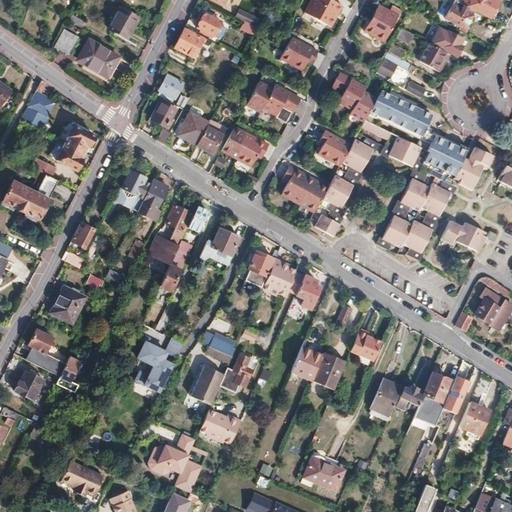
[(329,27),(340,6),(329,0),(310,0),(303,13),(329,27)]
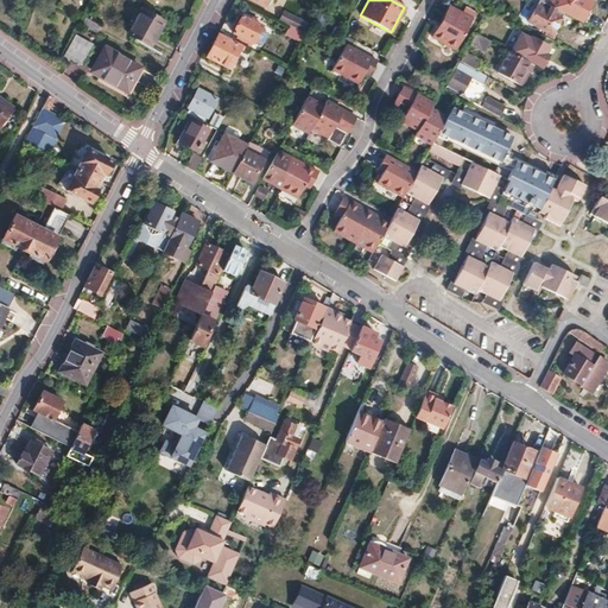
[(536,0),(525,21),(526,21),(551,36),(563,13),(546,5),(538,0),(536,0)]
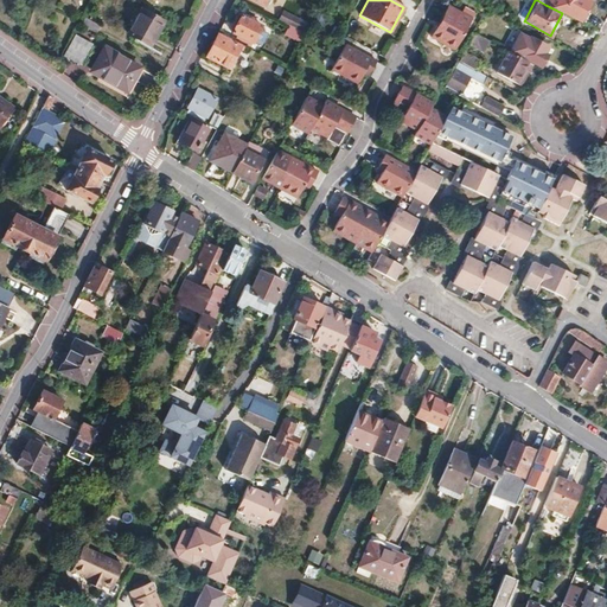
[(563,12),(579,20),(580,20),(585,12),(589,2),(585,0),(537,0),(545,5),(562,13),(563,12)]
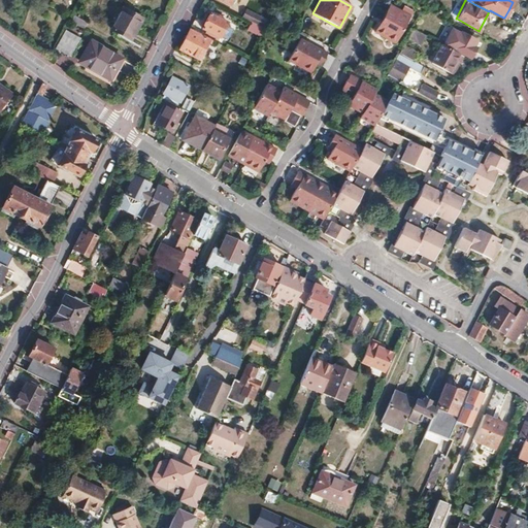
[(387,15),(382,24),(380,23),(374,33),(394,44),(409,17),(391,7),(389,6),(385,14),(387,15)]
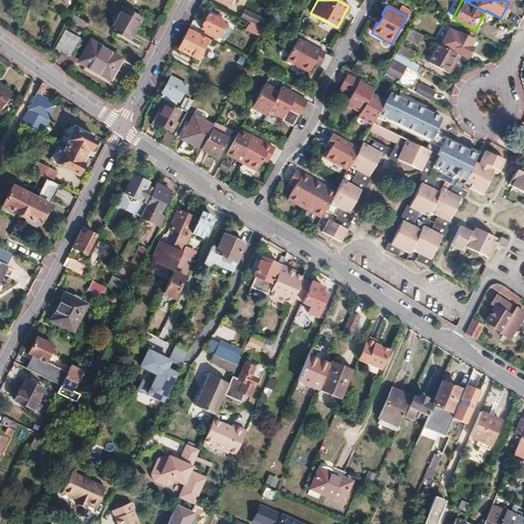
[(139,18),(121,7),(110,28),(128,39),(139,18)]
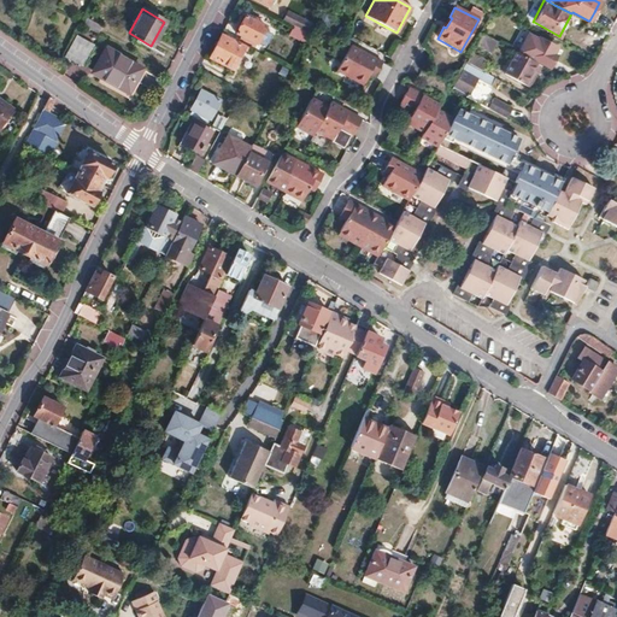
[(330,18),(323,15),(317,28),(324,31),(330,18)]
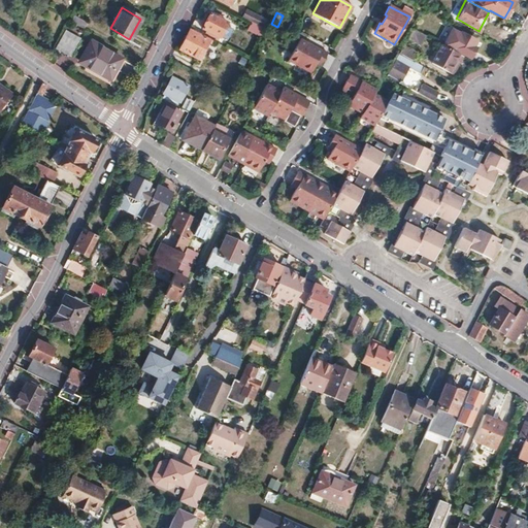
[(86,30),(90,23),(72,13),(68,21),(86,30)]
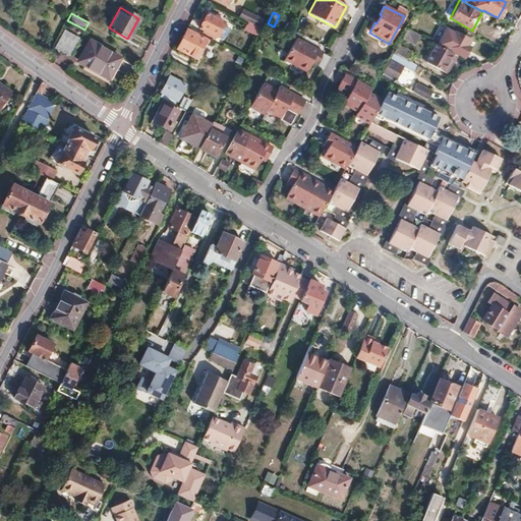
[(224,21),(208,13),(200,29),(217,37),(224,21)]
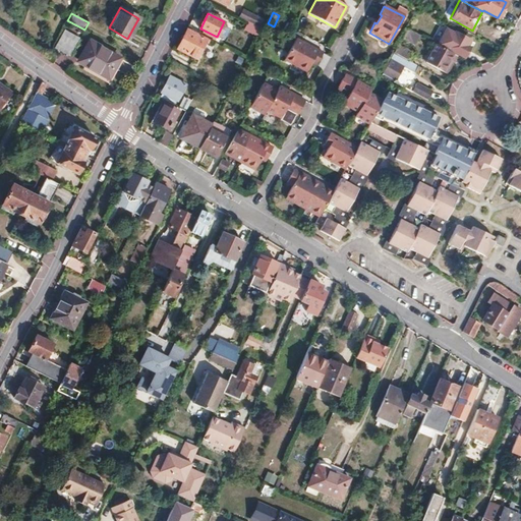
[(262,29),(265,22),(251,15),(247,21),(249,22),(262,29)]
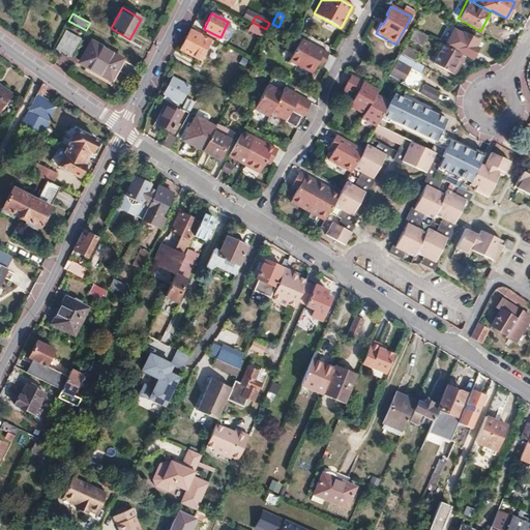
[(254,23),(249,30),(262,36),(266,29),(254,23)]
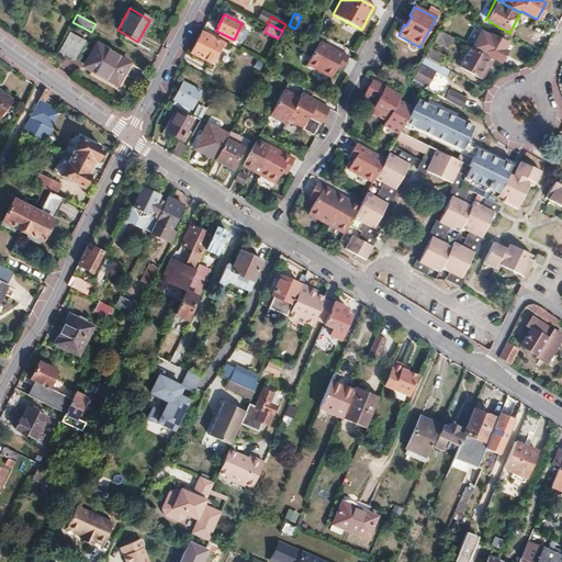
[(243,43),(248,29),(242,26),(236,40),(243,43)]
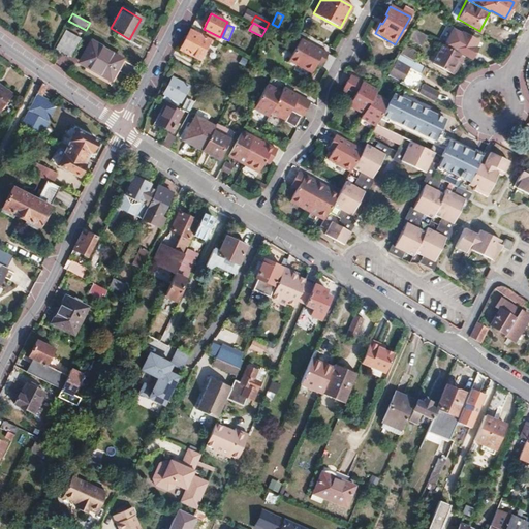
[(63,30),(53,48),(69,56),(79,39),(63,30)]
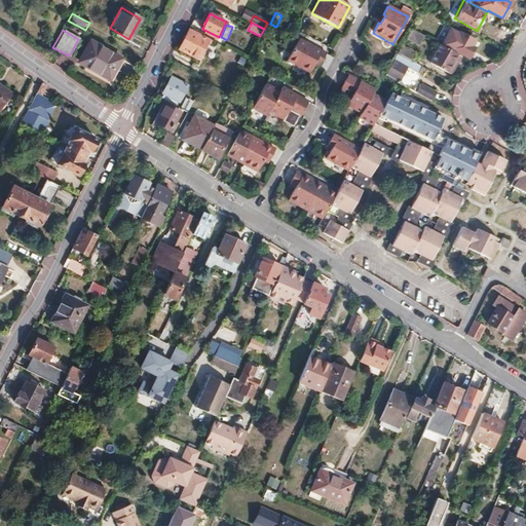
[(208,40),(189,30),(180,49),(198,59),(208,40)]
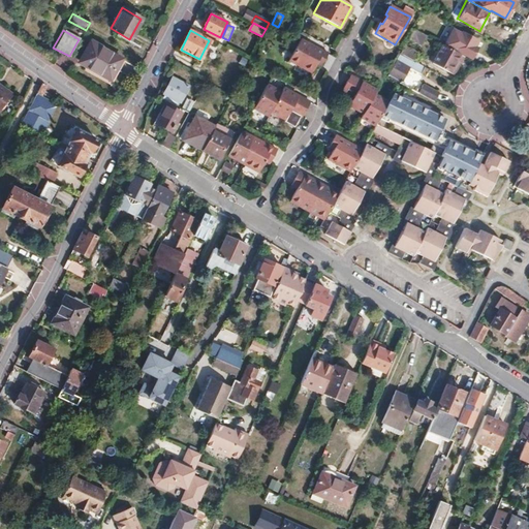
[(415,31),(410,40),(422,45),(426,36),(415,31)]
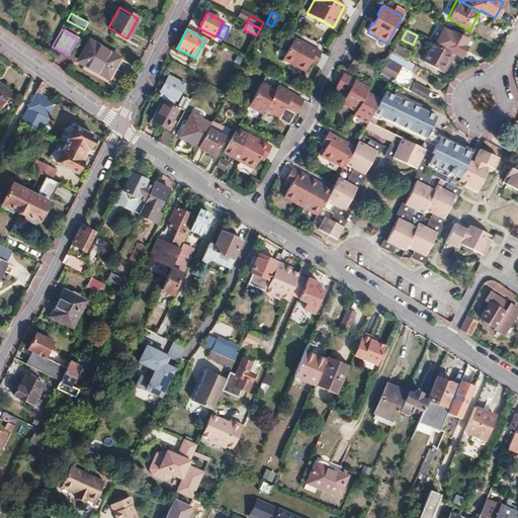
[(467,39),(451,30),(443,47),(460,57),(465,48),(463,47),(467,39)]
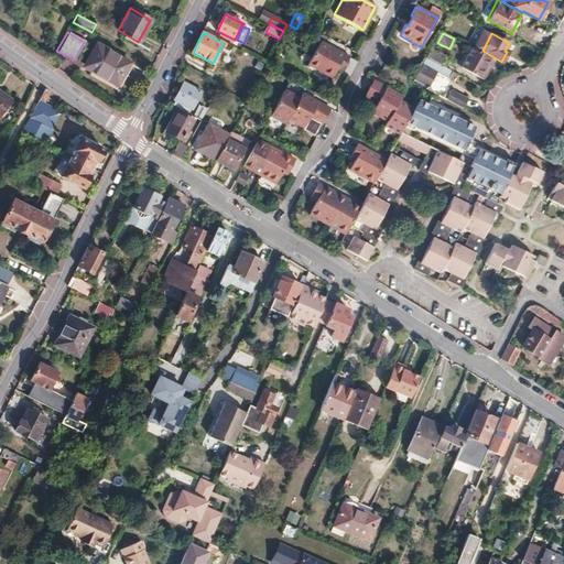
[(336,54),(326,49),(328,46),(320,42),(306,65),(331,77),(337,66),(342,69),(348,57),(338,52),(336,54)]
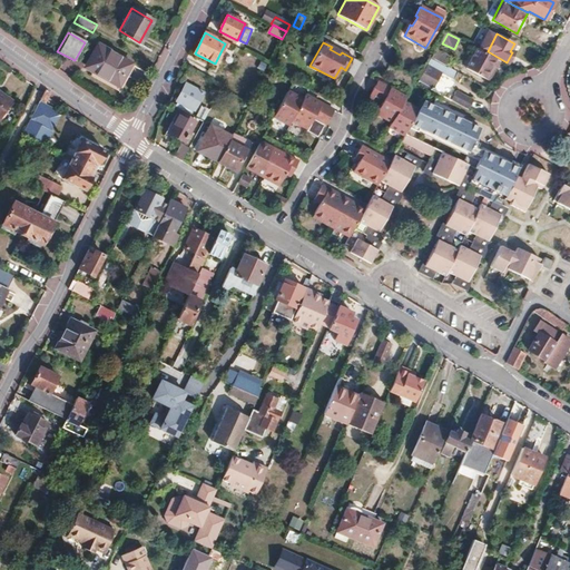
[(130,64),(127,61),(112,53),(96,45),(85,66),(118,85),(130,64)]
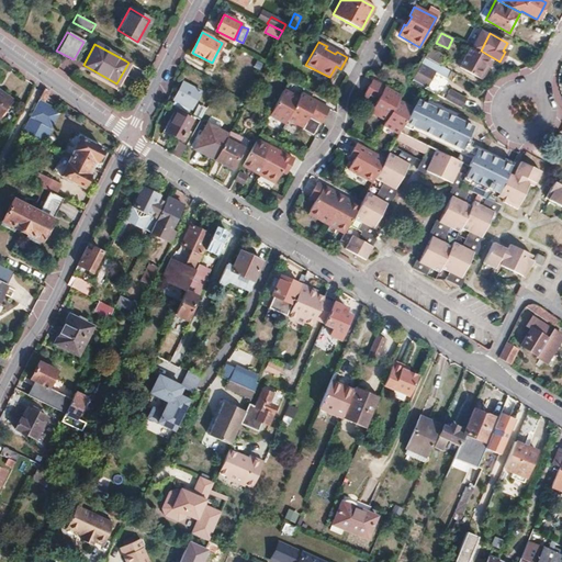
[(114,46),(111,53),(125,60),(128,55),(114,46)]
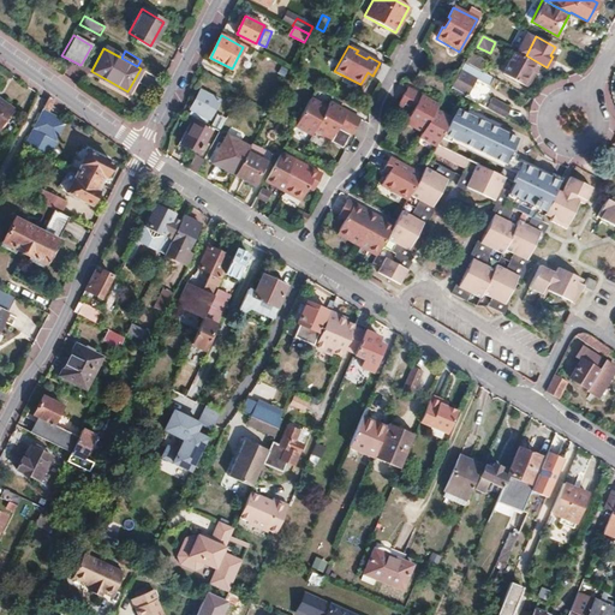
[(263,55),(255,51),(248,66),(256,71),(263,55)]
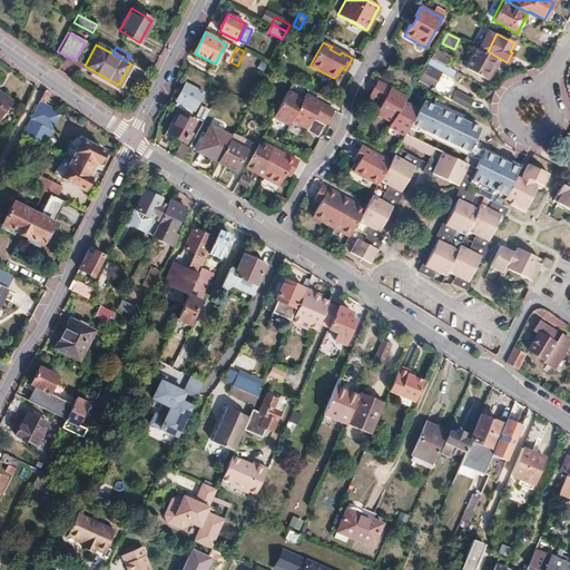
[(495,57),(475,47),(464,68),(487,81),(493,70),(489,68),(495,57)]
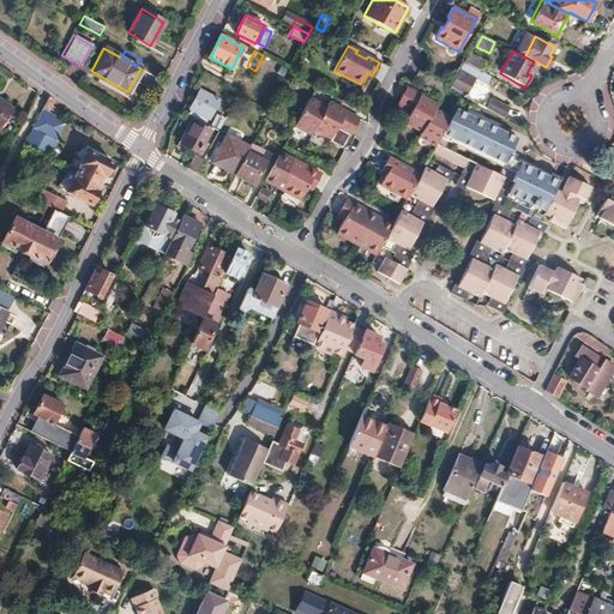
[(463,62),(477,70),(482,62),(468,54),(463,62)]
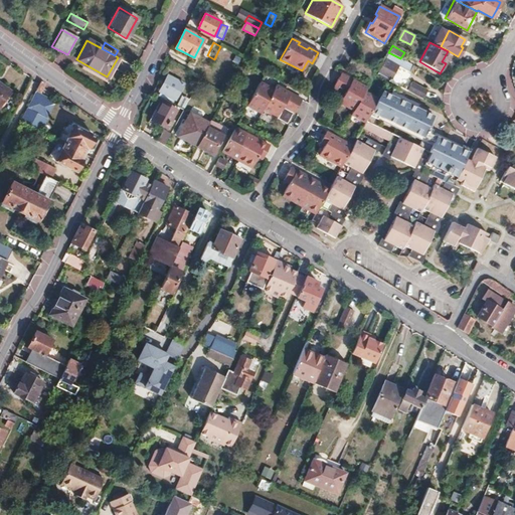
[(442,61),(446,63),(451,53),(448,51),(442,61)]
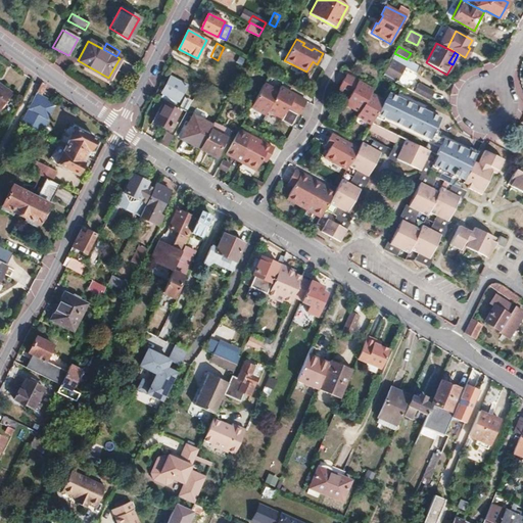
[(419,66),(407,59),(394,53),(383,73),(382,75),(394,82),(398,84),(400,83),(401,82),(403,81),(403,79),(403,77),(402,75),(401,74),(401,73),(405,66),(415,73),(419,66)]
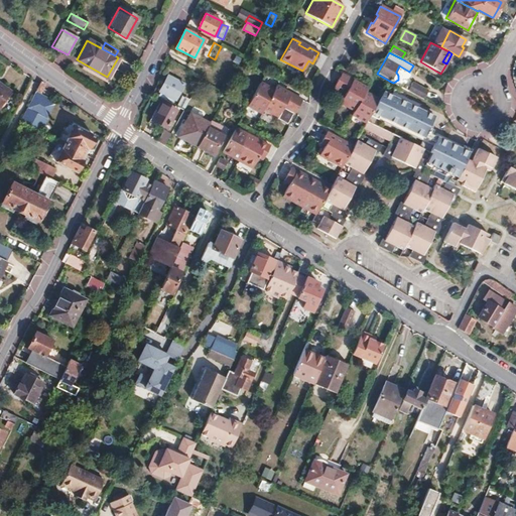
[(240,59),(234,56),(231,61),(237,65),(240,59)]
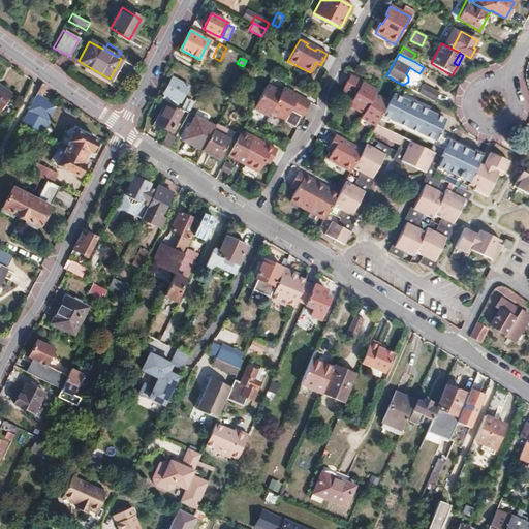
[(375,125),(387,102),(375,95),(377,91),(351,76),(343,90),(355,97),(350,106),(365,114),(362,119),(375,125)]
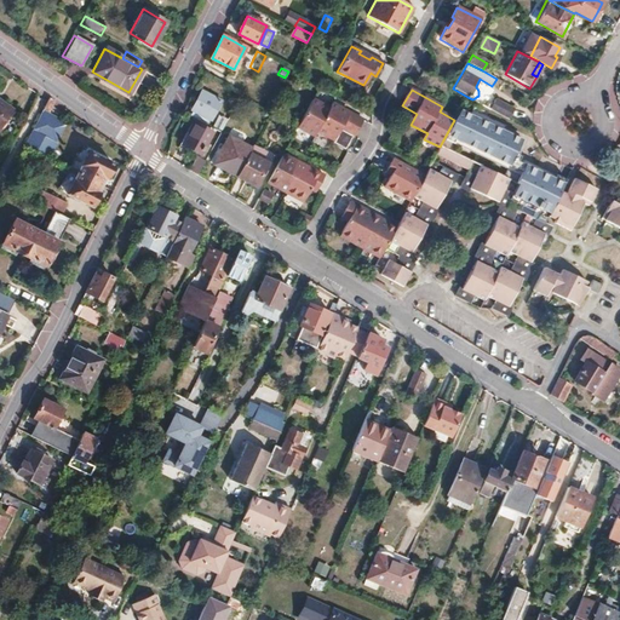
[(211,119),(220,101),(201,91),(191,108),(211,119)]
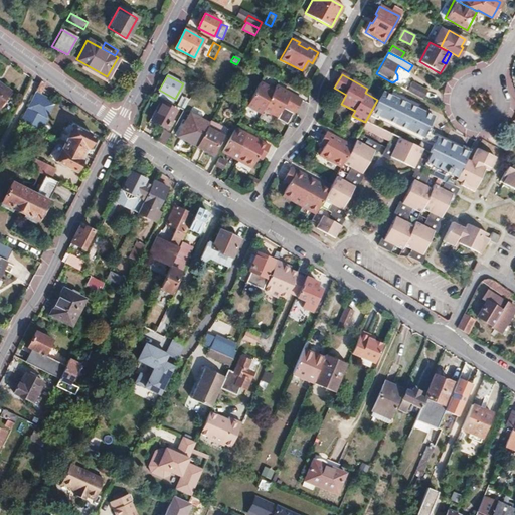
[(0,106),(11,90),(0,80),(0,106)]
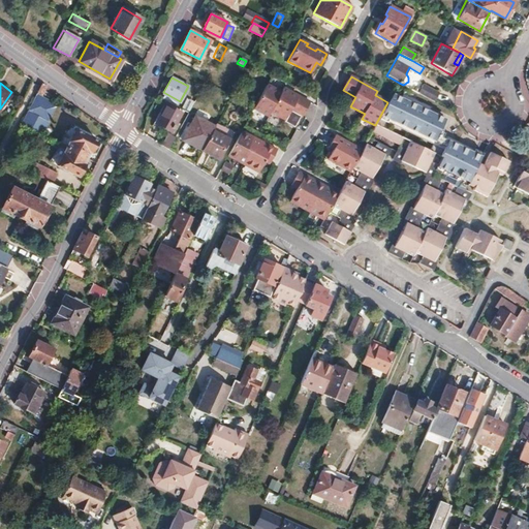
[(411,144),(434,155),(441,159),(447,146),(394,120),(411,89),(403,85),(399,83),(387,102),(375,125),(402,139),(411,144)]
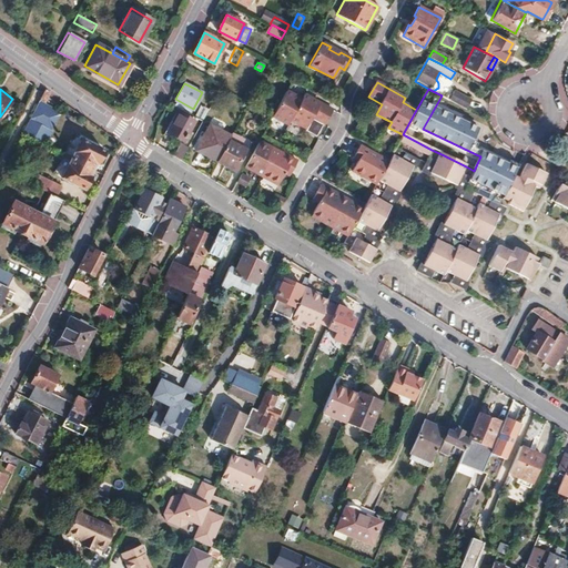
[(42,91),(38,101),(43,103),(49,94),(43,90),(42,91)]
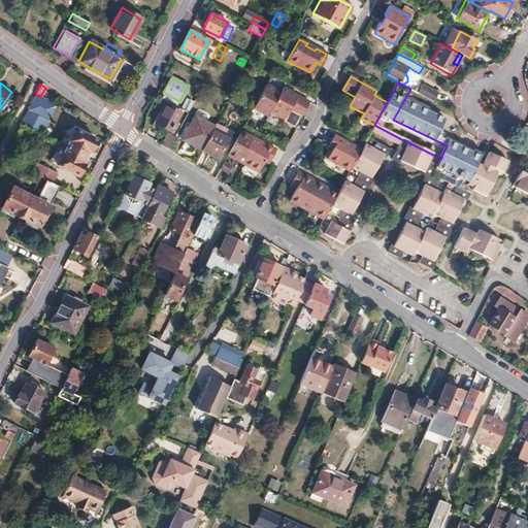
[(281,88),(278,92),(265,85),(253,107),(266,116),(268,110),(283,118),(282,120),(292,126),(298,114),(299,114),(306,101),(281,88)]
